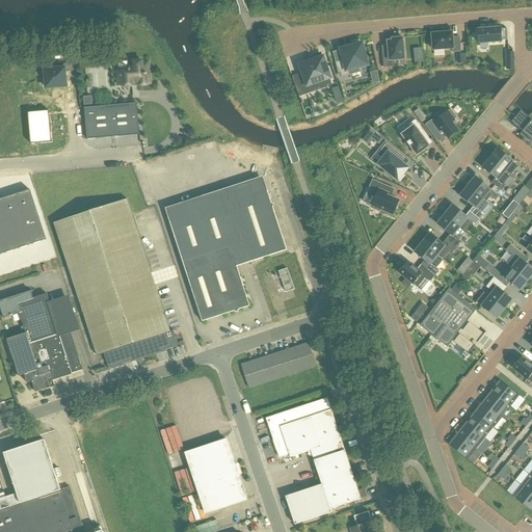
[(477,29),(479,44),(502,43),(502,41),(507,41),(507,28),(501,29),(501,27),(477,29)]
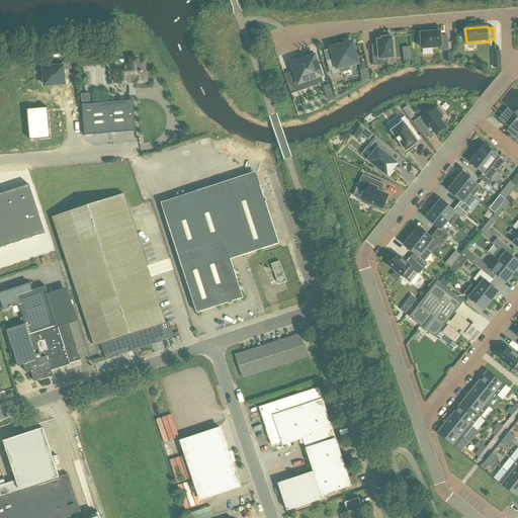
[(421,50),(440,49),(440,52),(449,51),(448,35),(442,36),(441,30),(430,31),(430,30),(422,31),(422,32),(420,32),(421,50)]
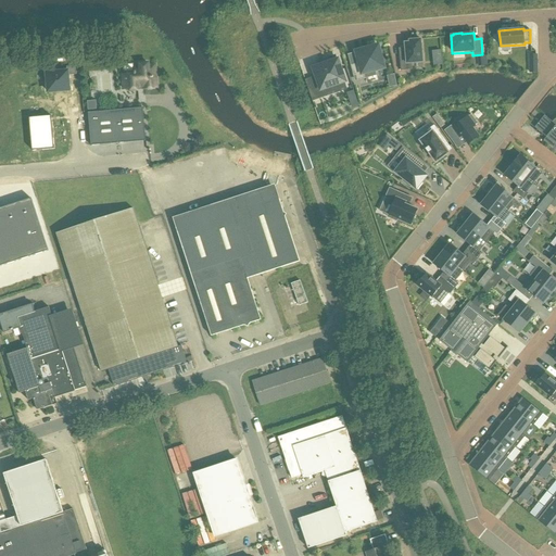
[(421,38),(419,39),(419,37),(412,38),(412,39),(408,40),(408,41),(404,42),(404,48),(399,48),(401,71),(413,70),(412,64),(424,63),(421,38)]
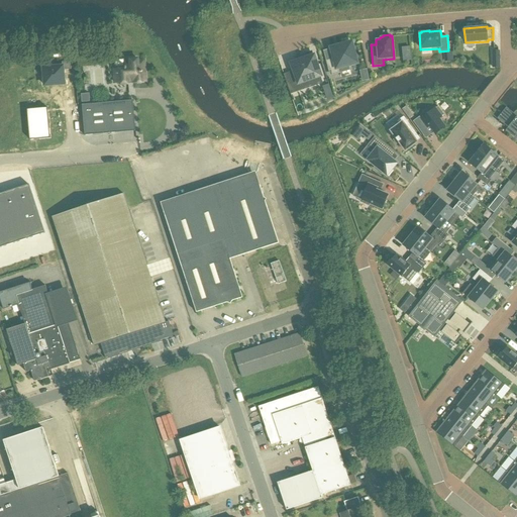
[(356,63),(351,43),(342,46),(342,44),(331,47),(334,59),(326,61),(328,71),(330,70),(332,76),(339,74),(338,68),(356,63)]
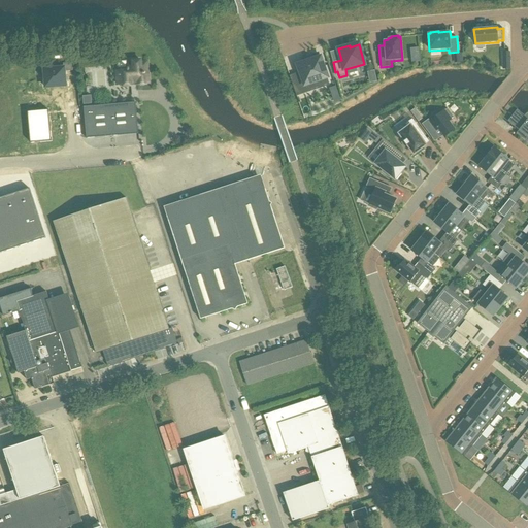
[(330,78),(322,55),(320,55),(319,52),(302,58),(303,61),(295,64),(300,77),(292,80),(297,97),(307,93),(305,87),(330,78)]
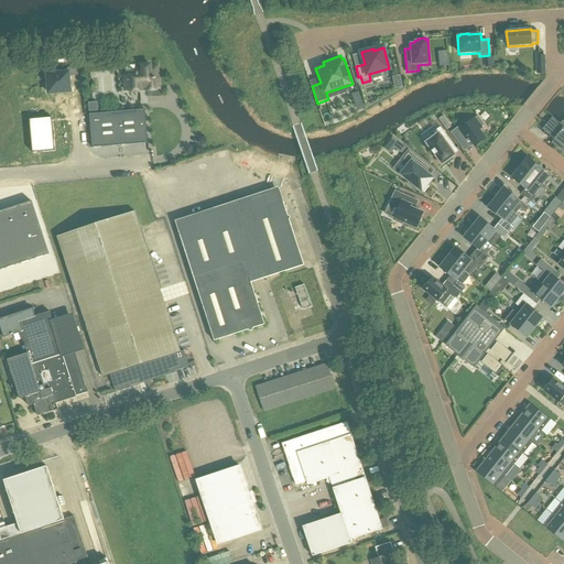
[(142,65),(142,66),(137,66),(138,72),(131,73),(131,74),(123,75),(125,91),(133,90),(133,93),(144,91),(144,90),(162,89),(160,64),(155,65),(155,64),(142,65)]
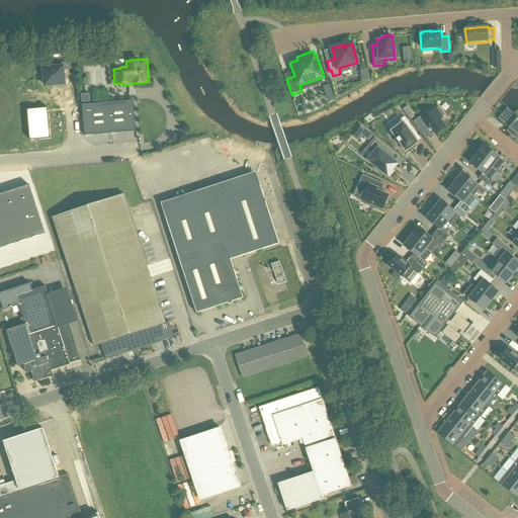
[(63,66),(45,67),(46,83),(64,82),(63,69),(71,69),(70,63),(63,63),(63,66)]
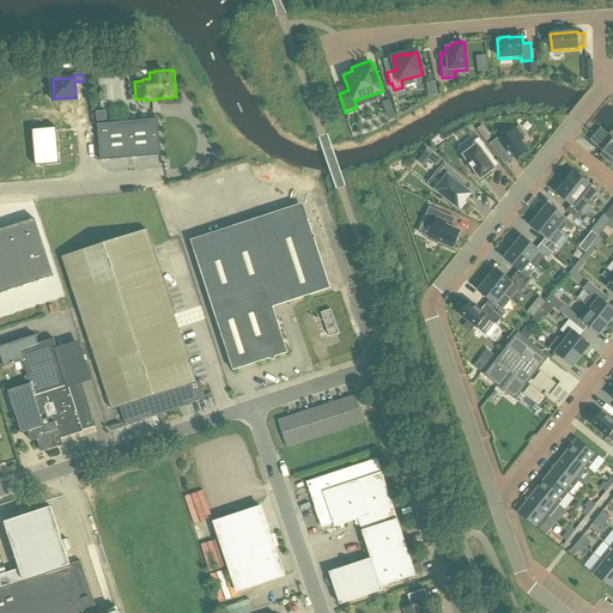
[(133,103),(132,78),(111,79),(113,104),(133,103)]
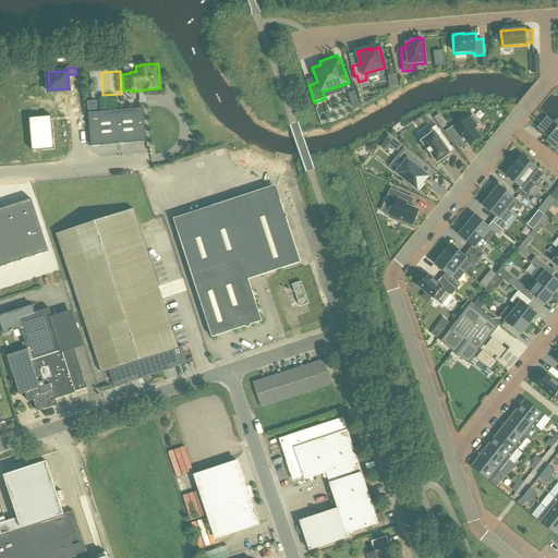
[(147,142),(144,108),(89,113),(92,146),(147,142)]
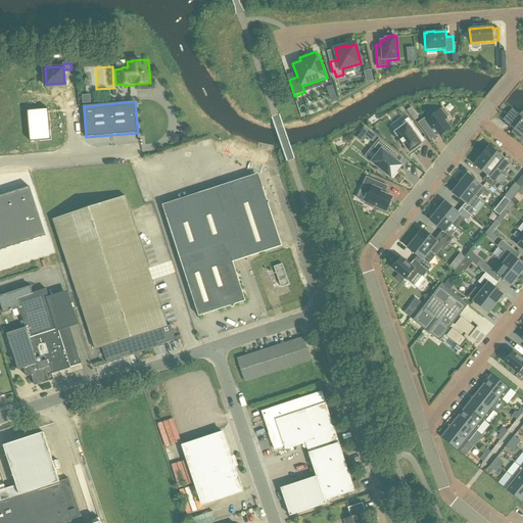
[(48,108),(28,110),(31,142),(51,140),(48,108)]
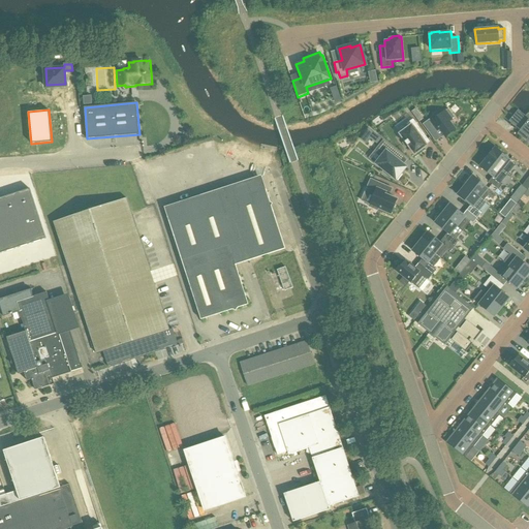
[(429,119),(422,124),(429,133),(437,127),(445,137),(456,129),(449,121),(452,120),(445,111),(431,121),(429,119)]
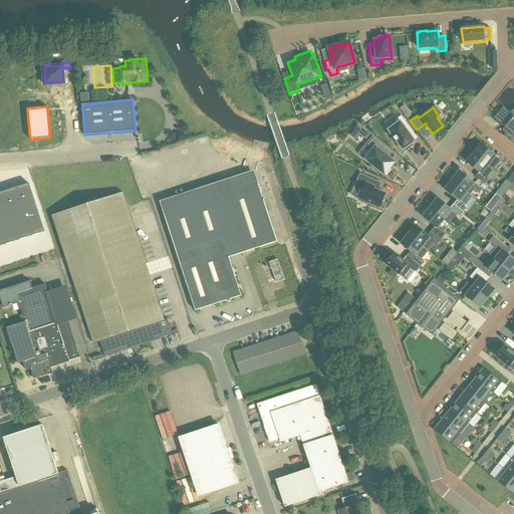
[(502,131),(512,138),(513,136),(513,111),(512,110),(511,113),(503,107),(494,117),(505,126),(502,131)]
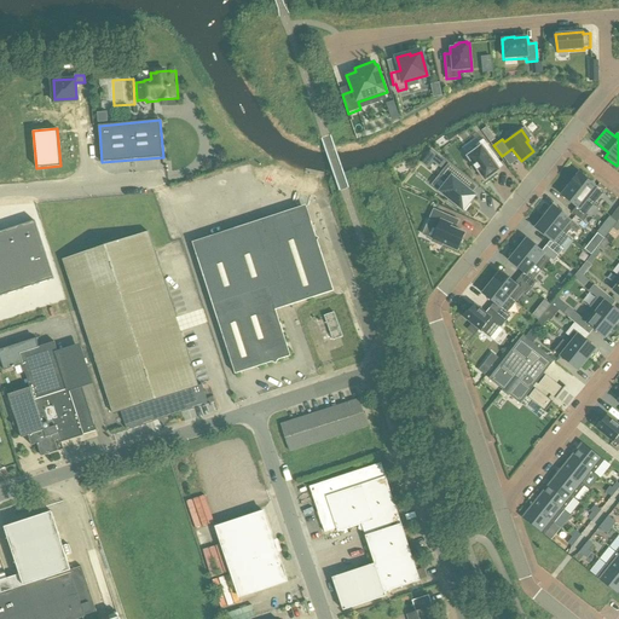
[(504,167),(484,139),(475,145),(479,149),(468,157),(474,166),(473,166),(478,172),(479,171),(486,181),(499,172),(498,171),(504,167)]
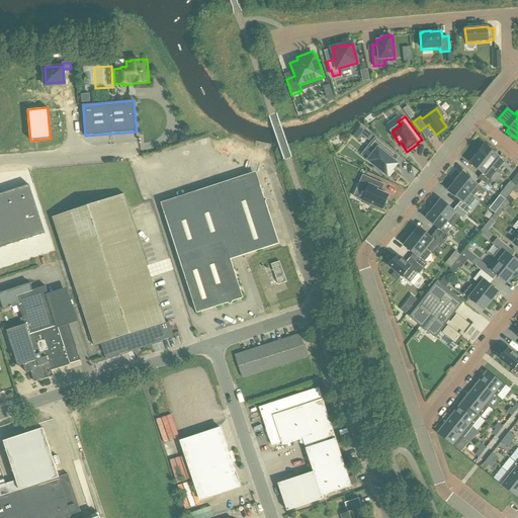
[(357,132),(363,137),(369,142),(373,137),(361,126),(357,132)]
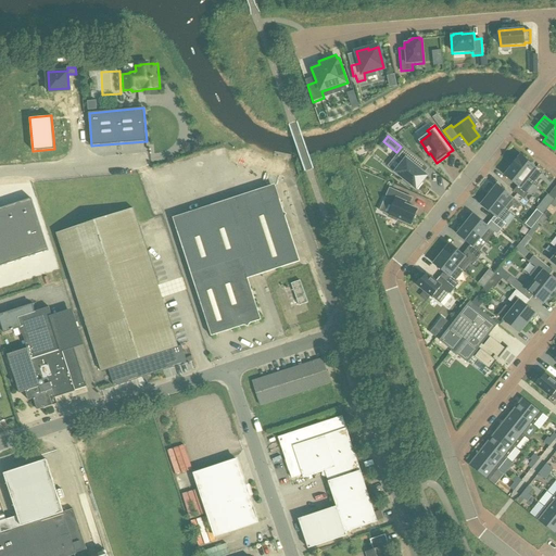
[(402,148),(395,158),(403,163),(395,172),(404,178),(402,180),(411,187),(412,185),(418,190),(422,184),(420,182),(426,176),(418,169),(422,164),(402,148)]
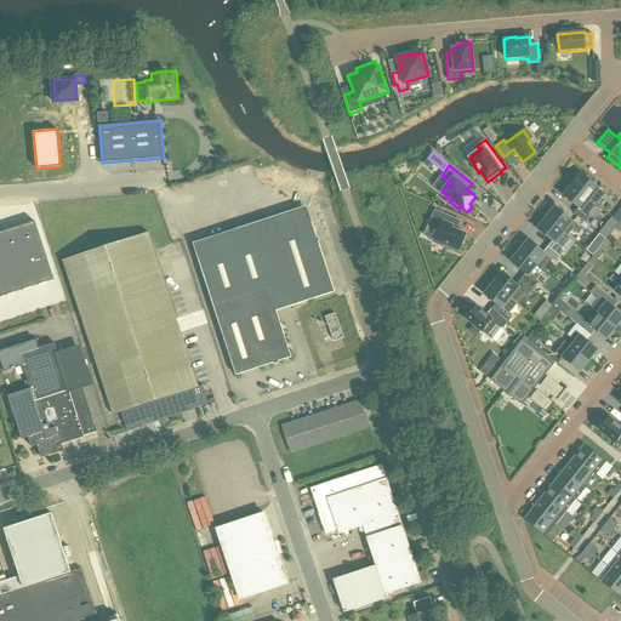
[(571,184),(573,186),(596,205),(605,194),(586,178),(587,178),(582,175),(581,175),(579,178),(577,177),(571,184)]
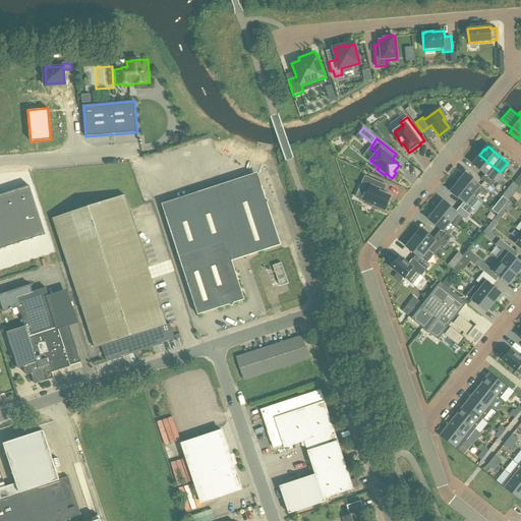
[(494,180),(500,172),(480,156),(473,165),(485,174),(481,179),(490,186),(495,181),(494,180)]
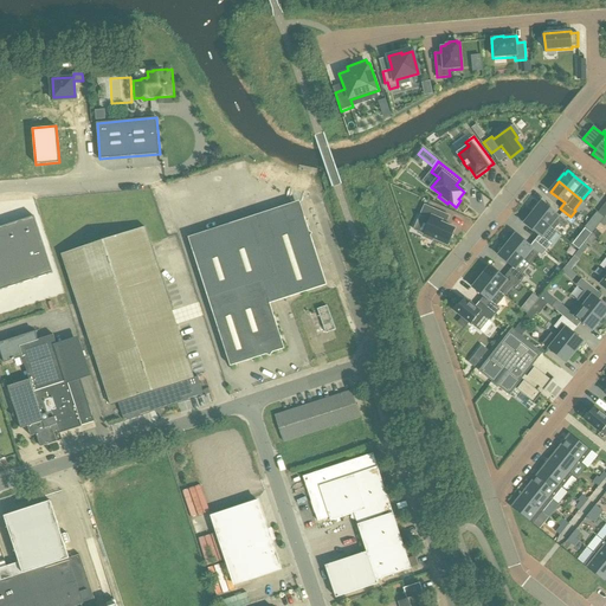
[(533,212),(555,230),(563,219),(560,217),(541,201),(533,212)]
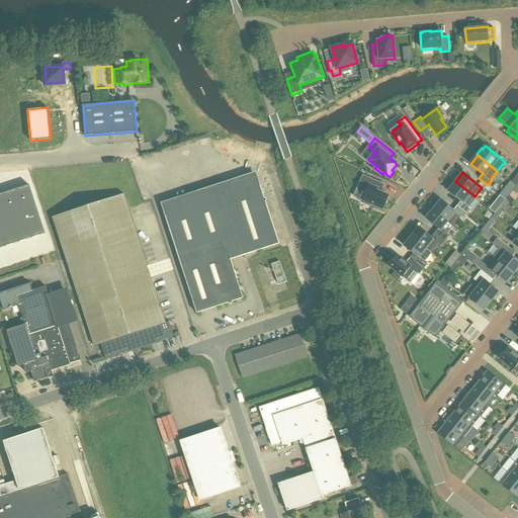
[(362,175),(358,184),(365,187),(360,199),(361,200),(360,202),(369,206),(370,204),(381,209),(387,196),(379,192),(383,185),(362,175)]
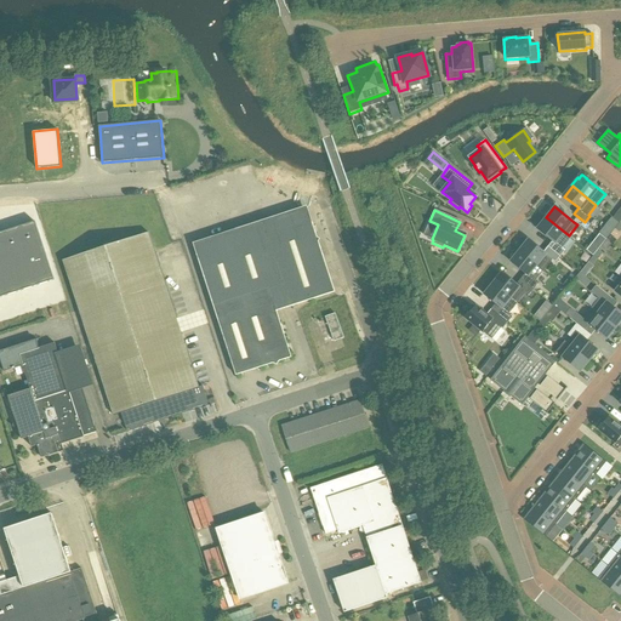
[(546,217),(536,229),(552,243),(548,246),(560,256),(565,251),(562,249),(570,238),(569,235),(546,217)]
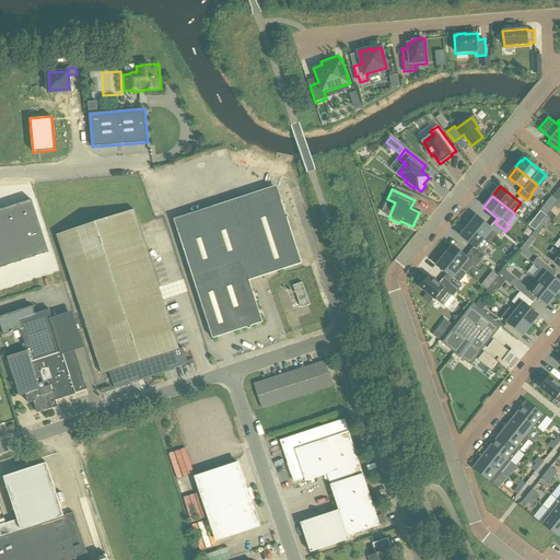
[(0,208),(0,268),(49,253),(32,198),(0,208)]
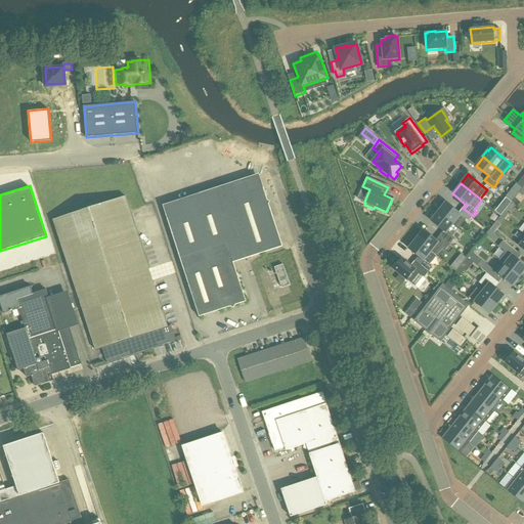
[(200,317),(231,307),(246,302),(233,262),(282,247),(269,205),(270,202),(267,201),(263,187),(167,219),(200,317)]
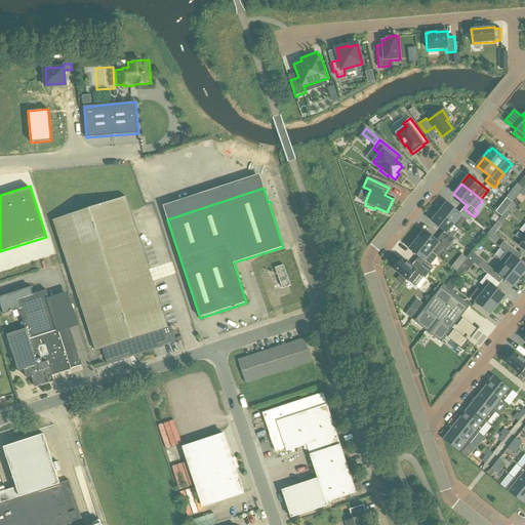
[(517,198),(511,192),(507,198),(512,202),(513,203),(517,198)]
